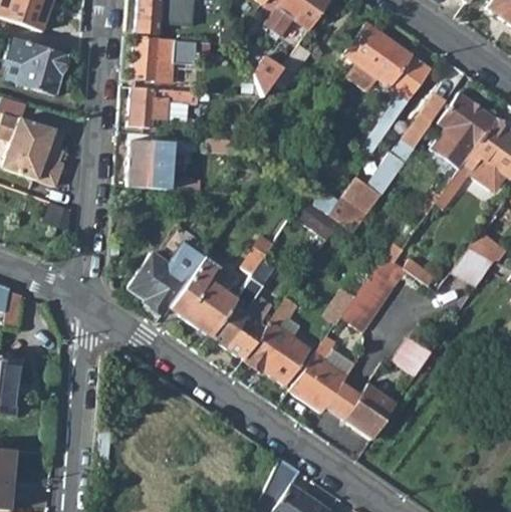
[(0,0),(0,18),(42,29),(50,0),(0,0)]
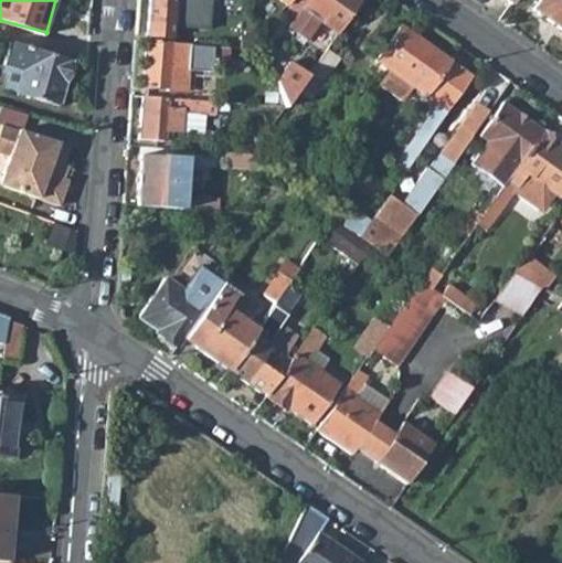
[(152,0),(151,31),(176,32),(177,24),(209,25),(210,0),(152,0)]
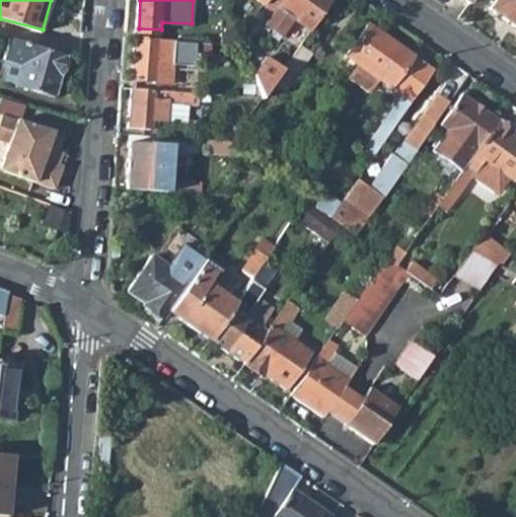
[(282,0),(266,23),(268,24),(285,35),(287,32),(296,19),(305,24),(295,38),(287,49),(278,62),(269,56),(255,74),(267,95),(276,81),(302,44),(335,0),(282,0)]
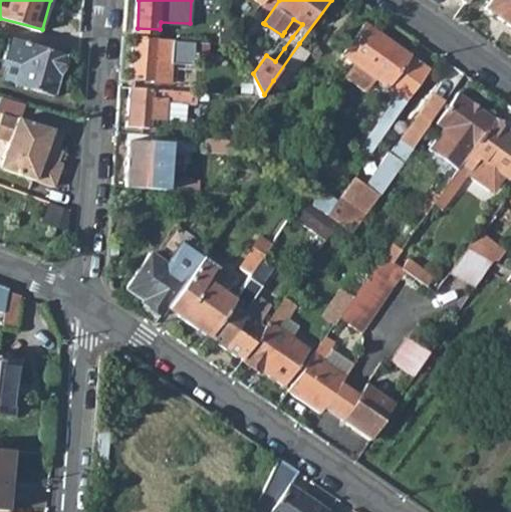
[(492,0),(487,7),(510,24),(510,0),(492,0)]
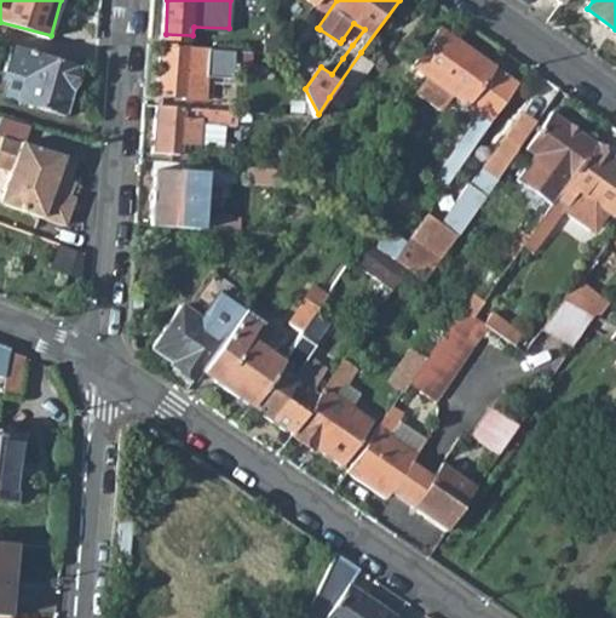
[(520,84),(442,27),(416,63),(429,72),(414,93),(441,113),(455,92),(468,102),(466,107),(479,116),(444,167),(456,176),(520,84)]
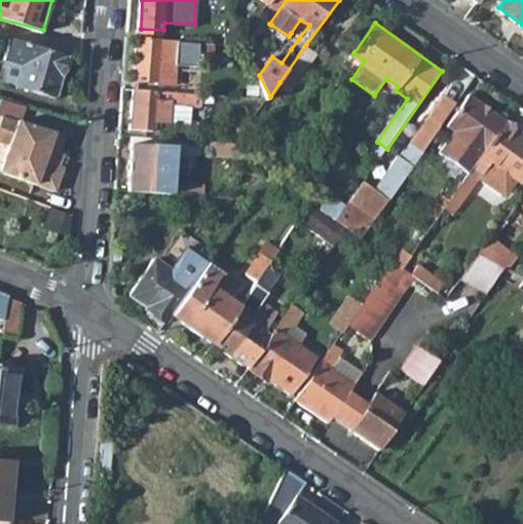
[(289,36),(271,25),(266,33),(291,49),(299,38),(291,33),(289,36)]
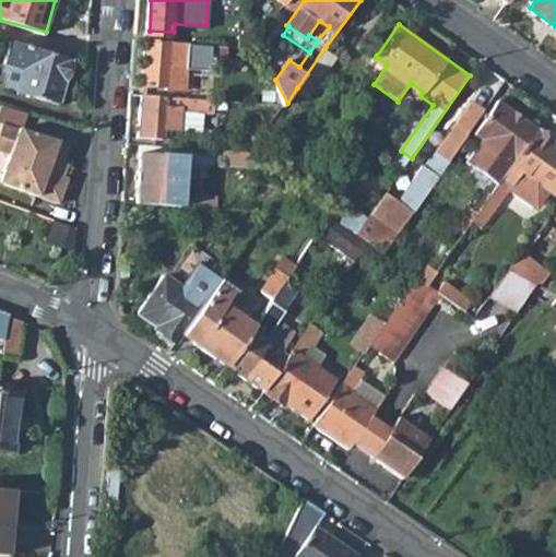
[(144,83),(187,85),(188,64),(215,66),(217,43),(189,40),(148,38),(144,83)]
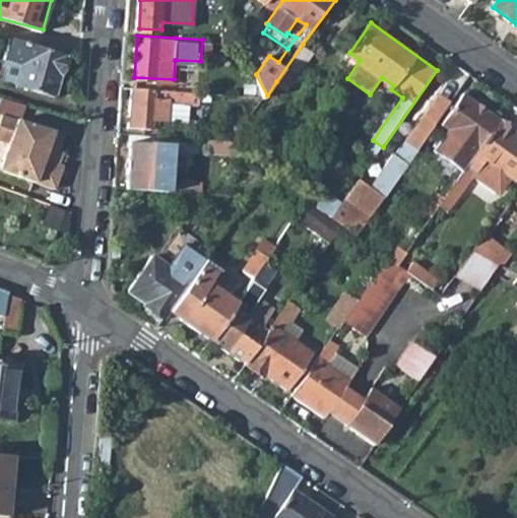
[(55,95),(68,54),(43,47),(11,38),(4,60),(20,65),(15,84),(55,95)]
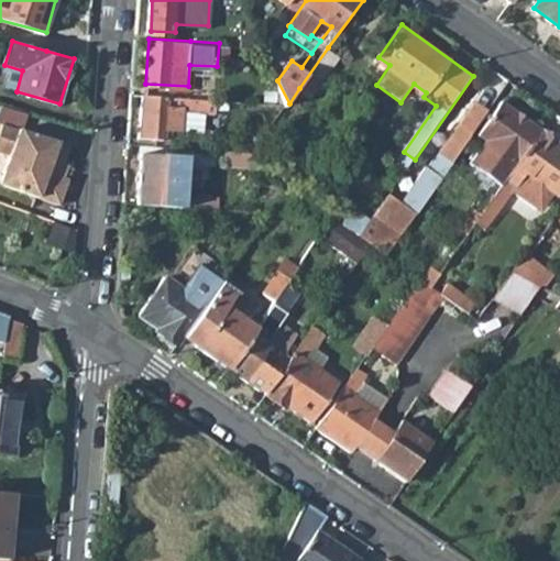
[(328,47),(299,88),(311,96),(340,56),(328,47)]
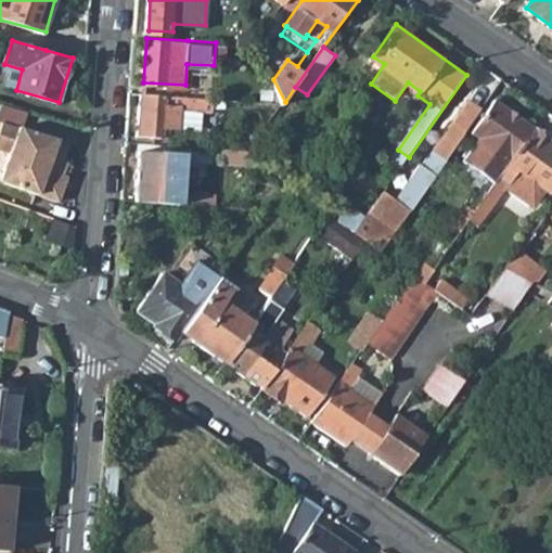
[(480,85),(447,132),(458,140),(491,92),(480,85)]
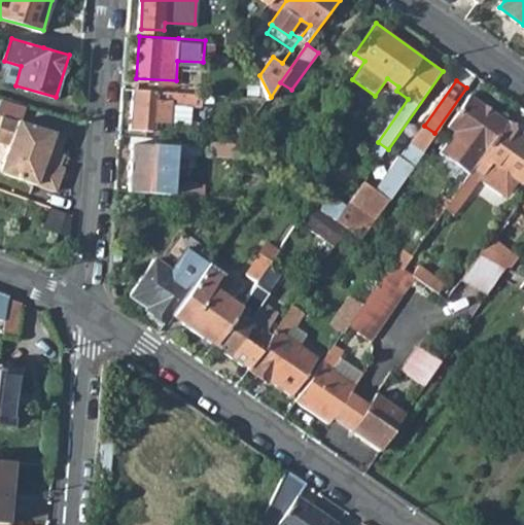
[(174,120),(174,103),(195,104),(195,102),(205,103),(205,105),(213,106),(213,94),(135,88),(133,128),(158,130),(158,127),(158,119),(174,120)]
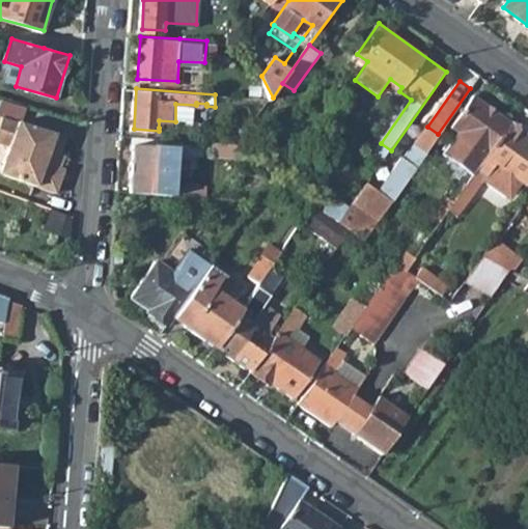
[(511,121),(473,94),(452,123),(464,131),(449,151),(468,164),(405,254),(371,230),(364,241),(394,263),(407,273),(451,209),(511,121)]
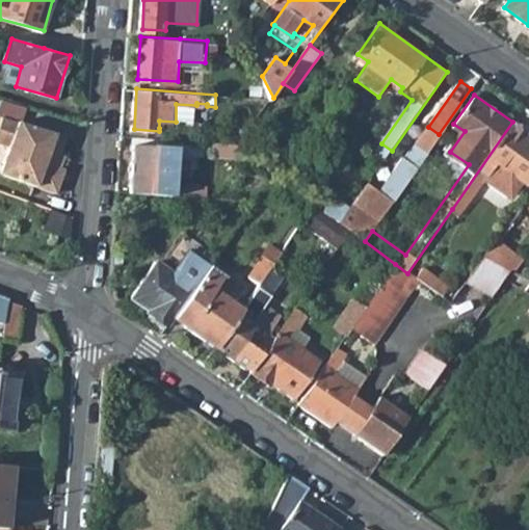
[(0,115),(2,116),(21,123),(26,107),(1,99),(0,101),(0,115)]
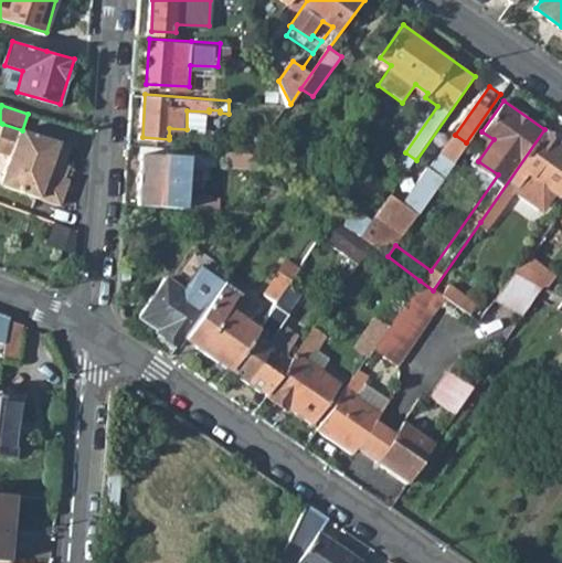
[(209,112),(187,110),(187,129),(208,130),(209,112)]
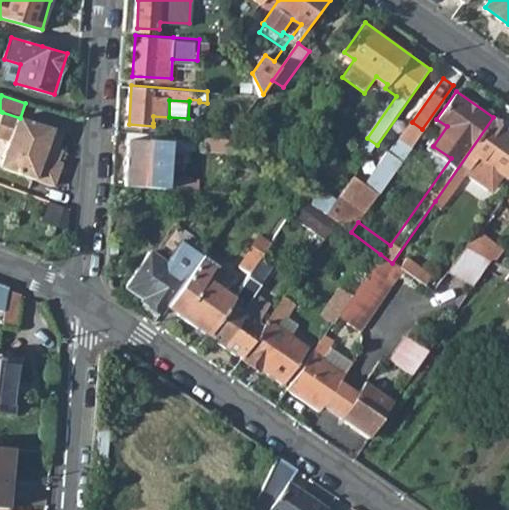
[(20,118),(2,112),(0,118),(0,138),(9,142),(0,166),(0,167),(54,186),(63,163),(58,162),(54,160),(58,148),(63,131),(20,118)]
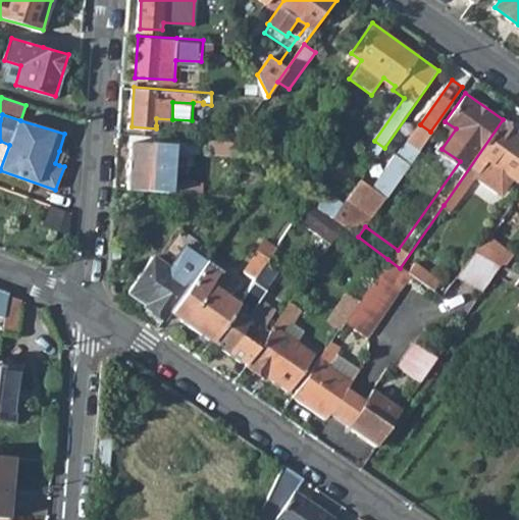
[(518,131),(503,119),(444,205),(449,209),(474,175),(497,191),(504,190),(513,177),(518,182),(518,131)]
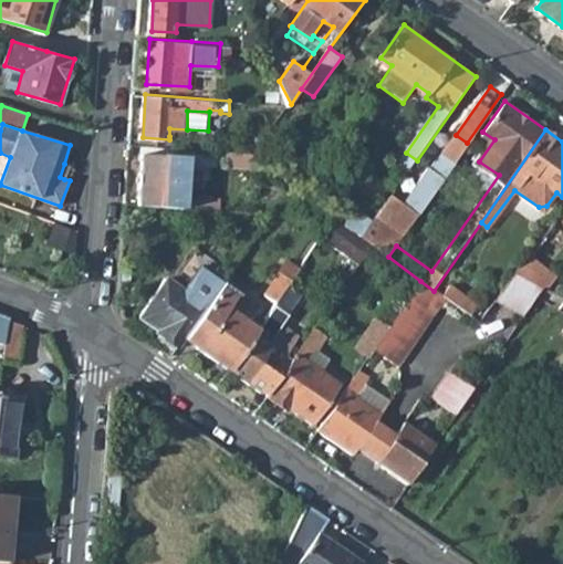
[(396,246),(467,143),(456,135),(406,204),(393,195),(363,238),(372,244),(388,257),(396,246)]
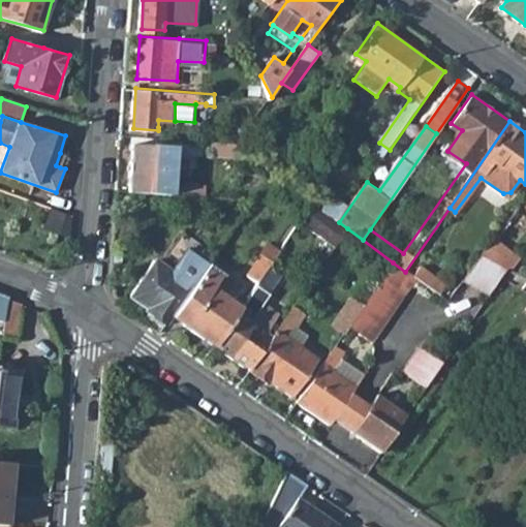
[(212,155),(234,157),(234,149),(238,144),(212,142),(212,155)]
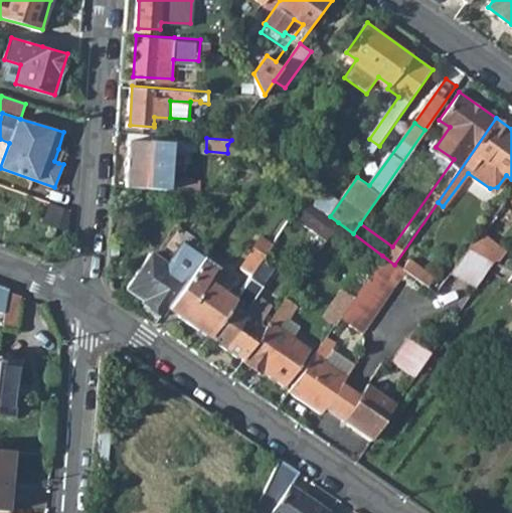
[(129,140),(126,186),(195,190),(196,177),(184,176),(184,180),(171,180),(174,142),(129,140)]
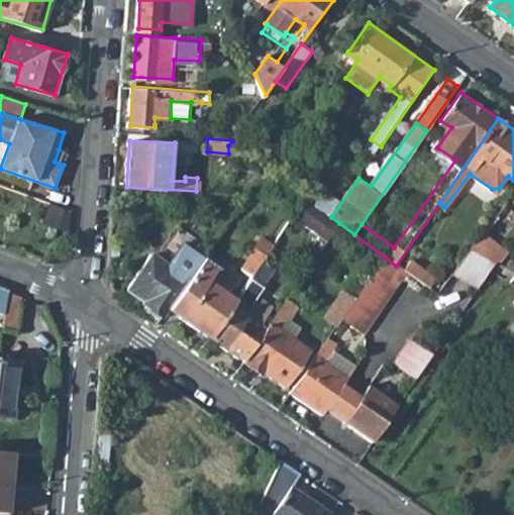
[(59,149),(55,162),(59,164),(63,151),(59,149)]
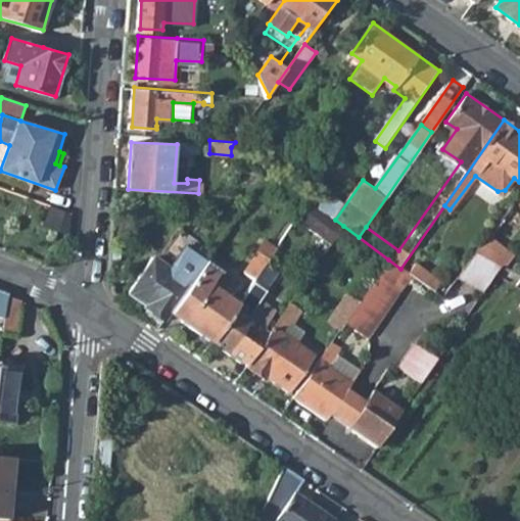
[(310,200),(296,219),(331,244),(343,226),(335,220),(310,200)]
